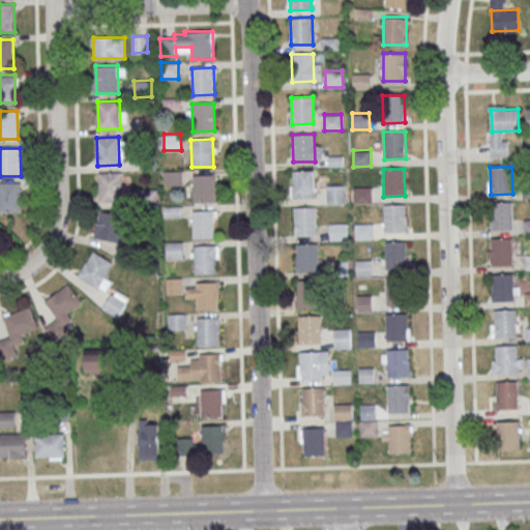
[(164,170),(181,170),(181,186),(164,186),(164,170)]
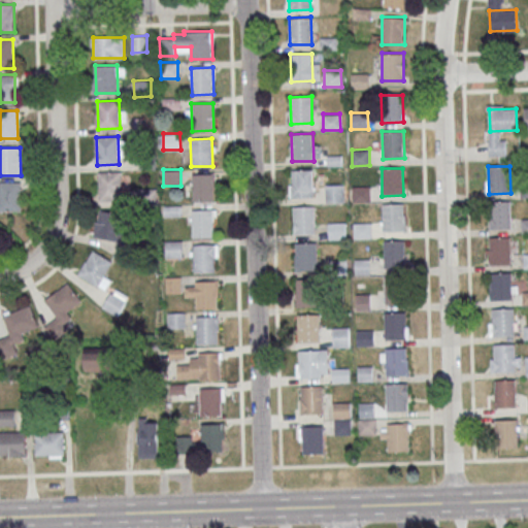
[(292,170),(314,170),(315,197),(293,198),(292,170)]
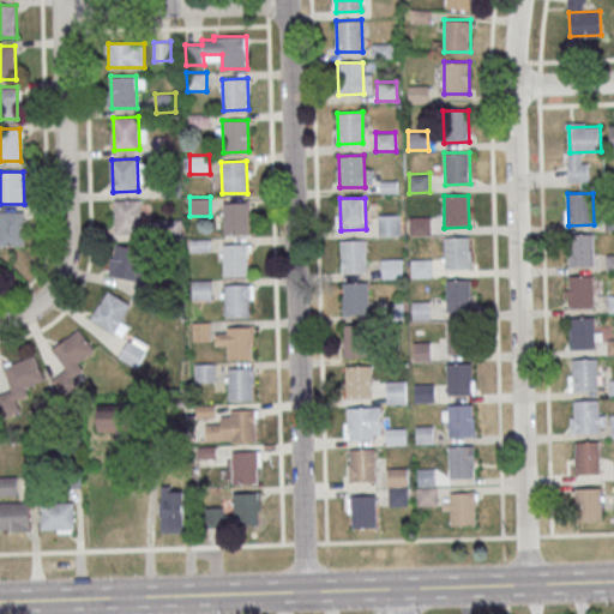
[(140,199),(115,199),(115,233),(140,233),(140,199)]
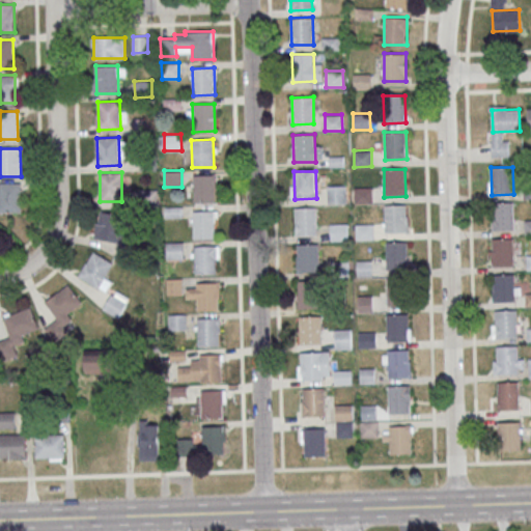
[(193,175),(215,175),(216,202),(194,203),(193,175)]
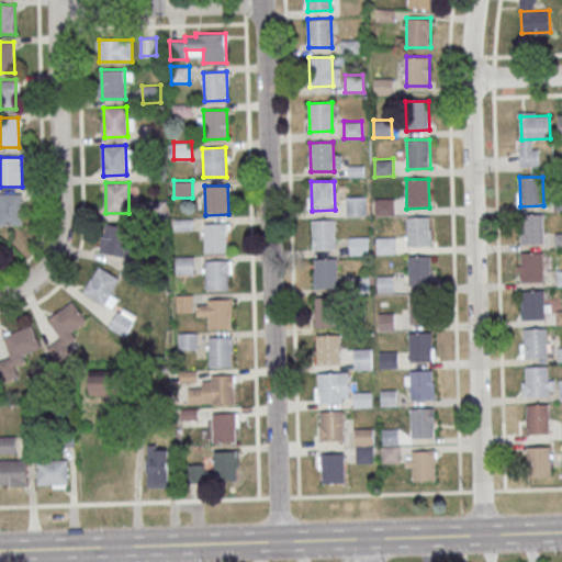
[(0,193),(0,224),(22,225),(22,194),(0,193)]
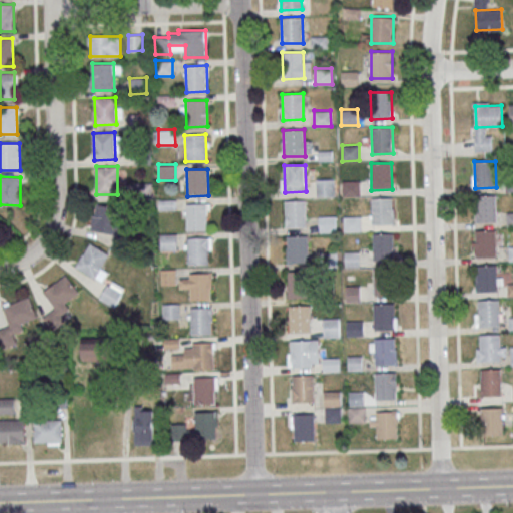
[(317,179),(334,179),(334,195),(317,195),(317,179)]
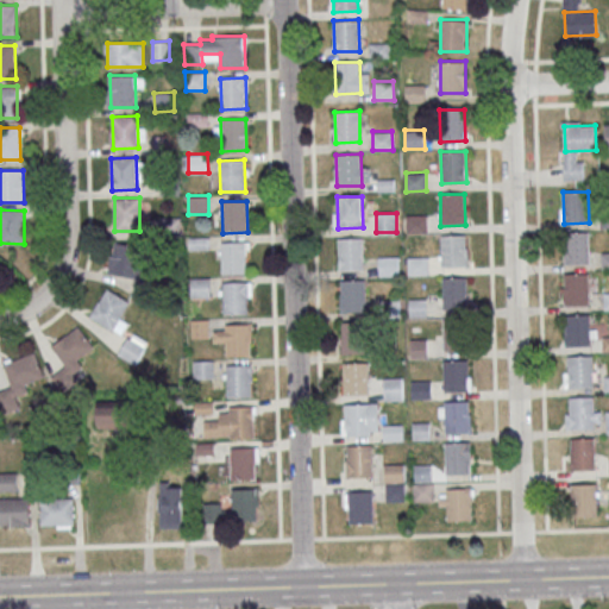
[(407,215),(427,214),(427,233),(407,233),(407,215)]
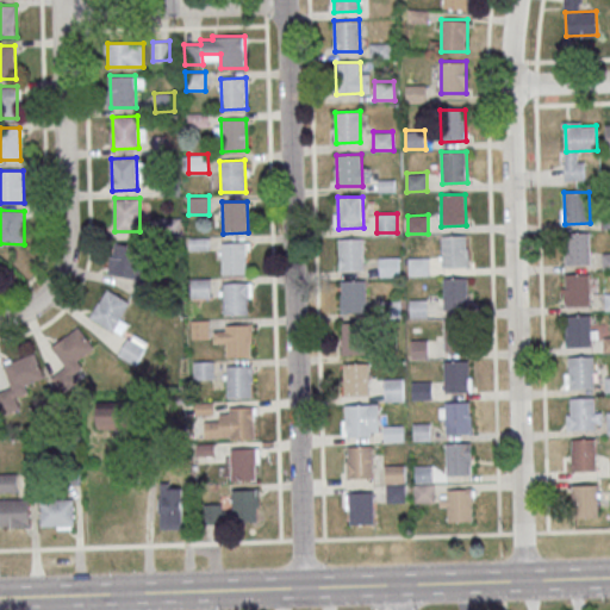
[(565,232),(590,232),(591,263),(566,265),(565,232)]
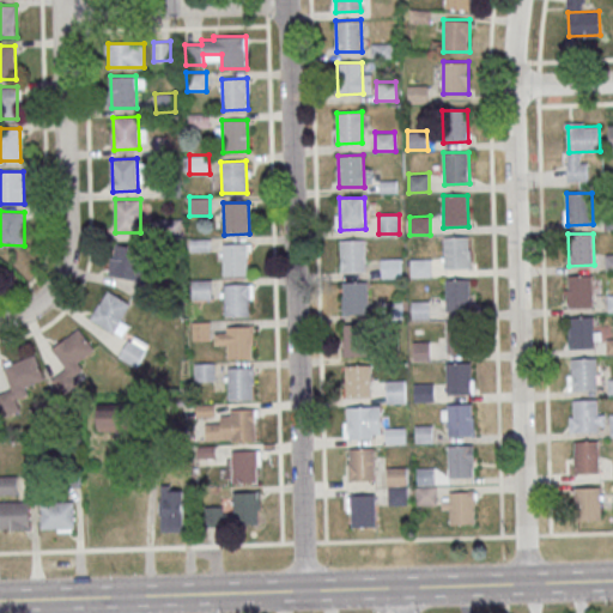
[(444,237),(469,237),(469,268),(445,269),(444,237)]
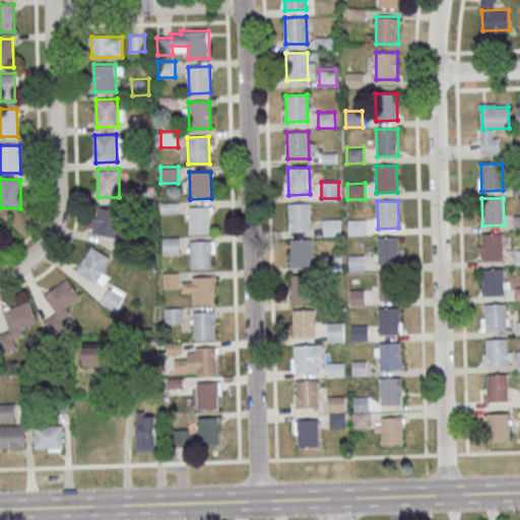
[(289,203),(310,203),(311,230),(289,231),(289,203)]
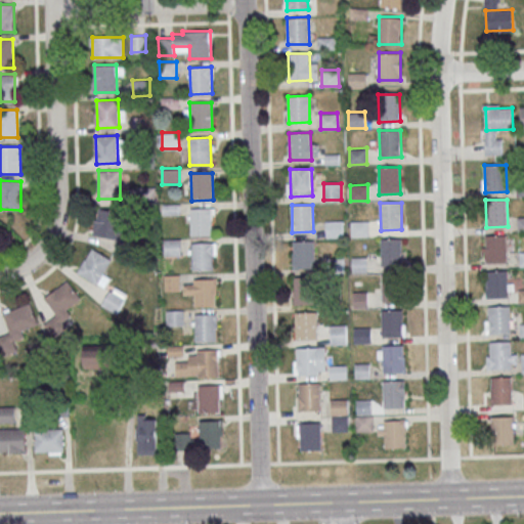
[(189,209),(211,208),(212,234),(190,235),(189,209)]
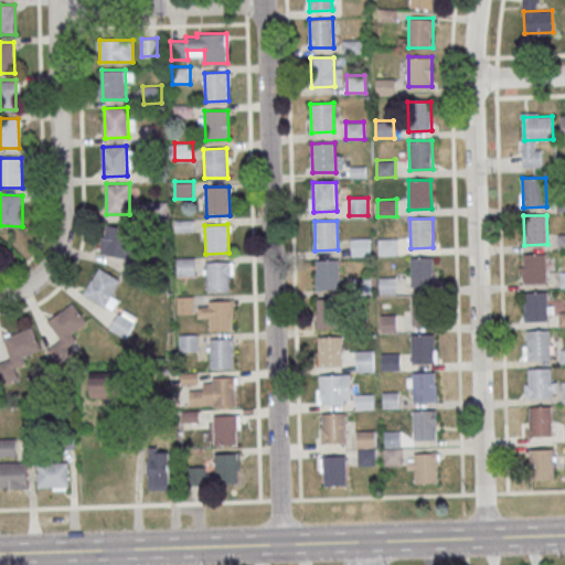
[(130,246),(131,227),(104,226),(103,256),(137,257),(137,247),(130,246)]
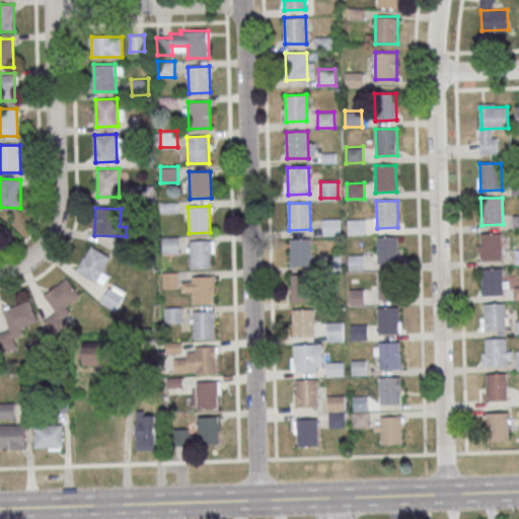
[(322,219),(340,218),(340,234),(322,234),(322,219)]
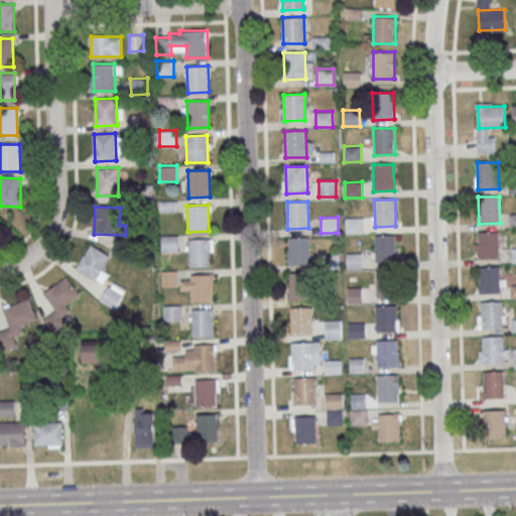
[(345,217),(362,217),(362,233),(346,233),(345,217)]
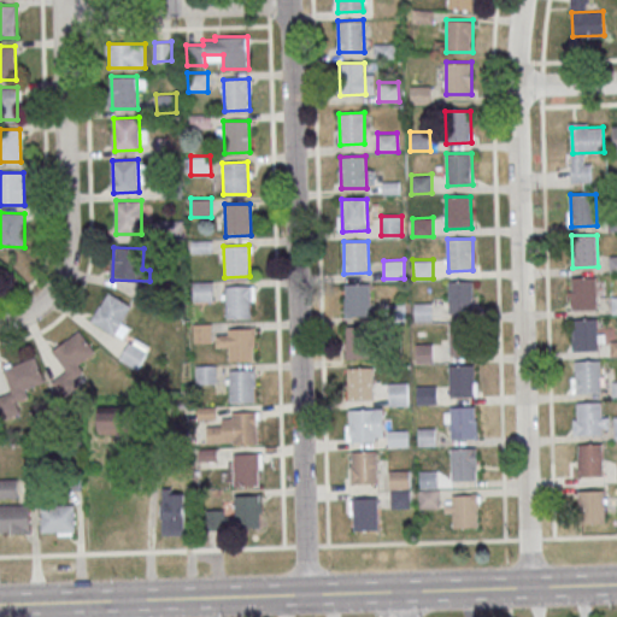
[(571,277),(597,276),(598,309),(573,309),(571,277)]
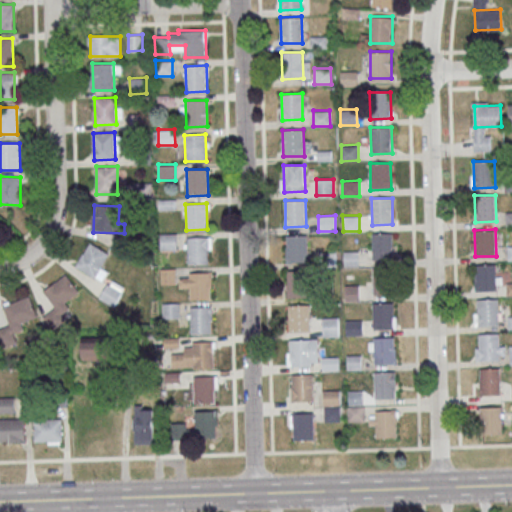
[(372,233),(393,232),(394,259),(373,259),(372,233)]
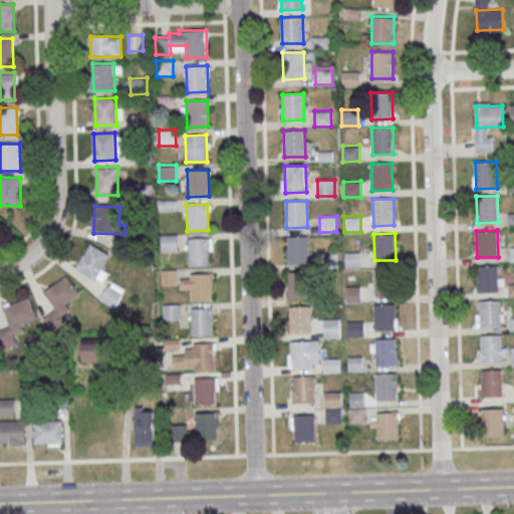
[(161,235),(178,235),(178,251),(161,251),(161,235)]
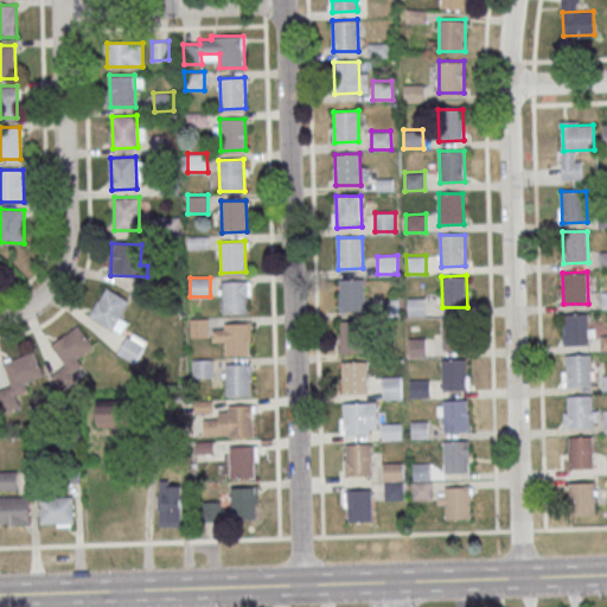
[(340,280),(364,280),(365,311),(340,312),(340,280)]
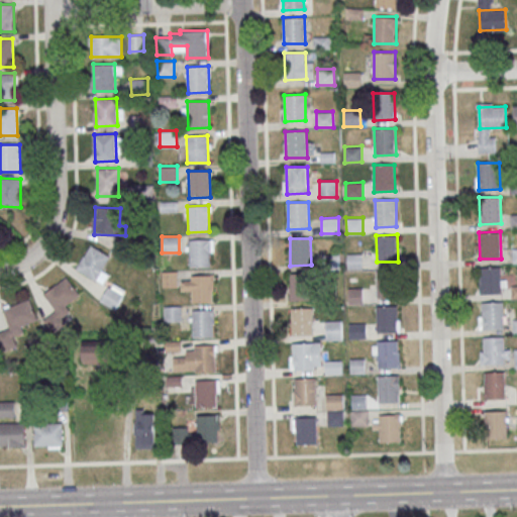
[(189,240),(210,239),(211,266),(190,267),(189,240)]
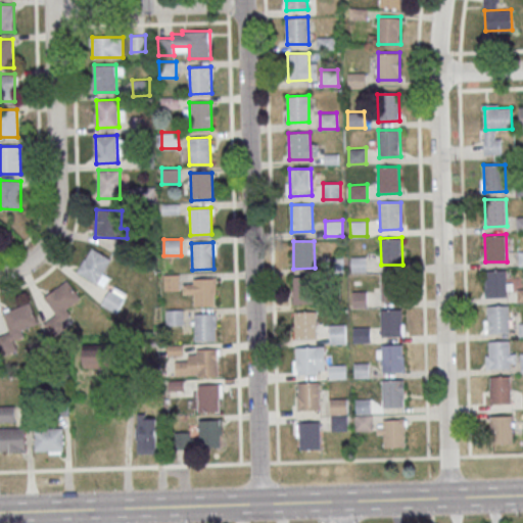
[(106,268),(110,258),(92,247),(78,273),(103,287),(112,271),(106,268)]
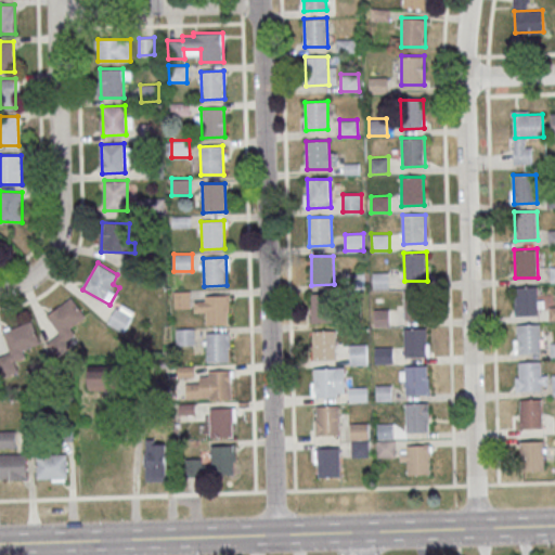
[(347,273),(363,272),(364,289),(347,291),(347,273)]
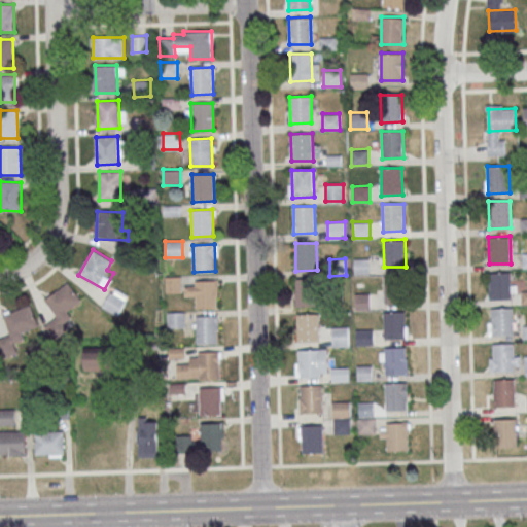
[(354,259),(369,258),(369,275),(355,276),(354,259)]
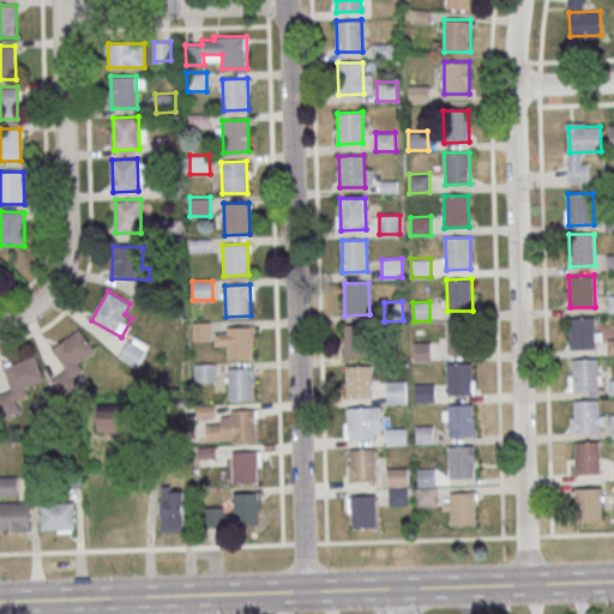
[(570,318),(595,318),(596,349),(571,350),(570,318)]
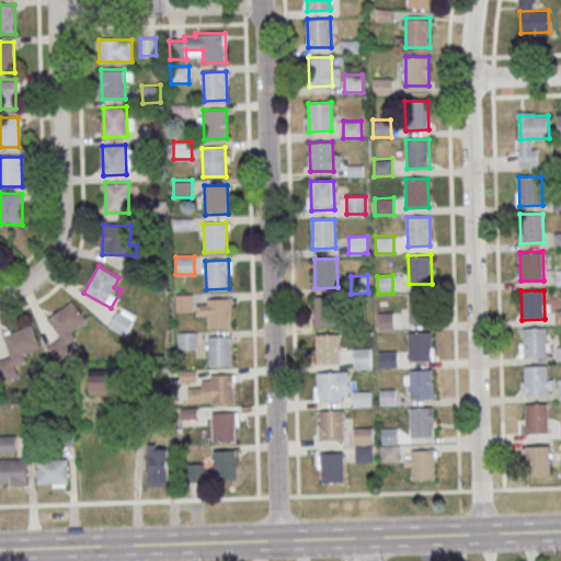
[(409,294),(432,293),(433,322),(410,322),(409,294)]
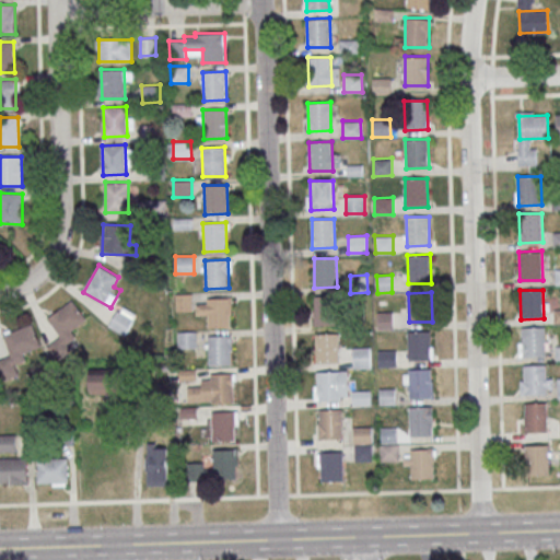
[(175,294),(193,293),(194,311),(175,312),(175,294)]
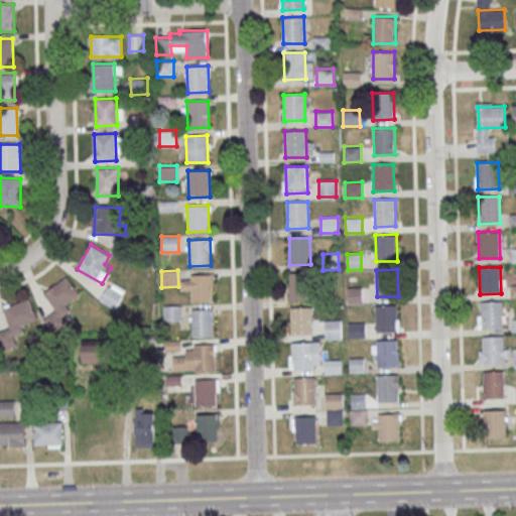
[(289,273),(310,273),(311,299),(290,300),(289,273)]
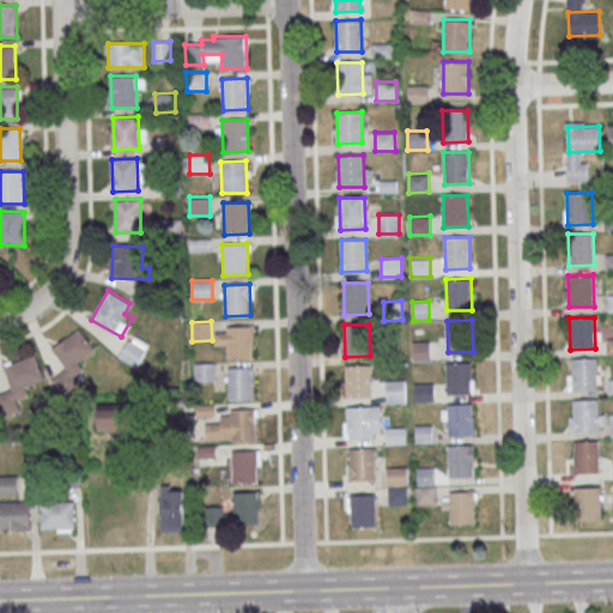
[(228,327),(253,326),(254,358),(229,358),(228,327)]
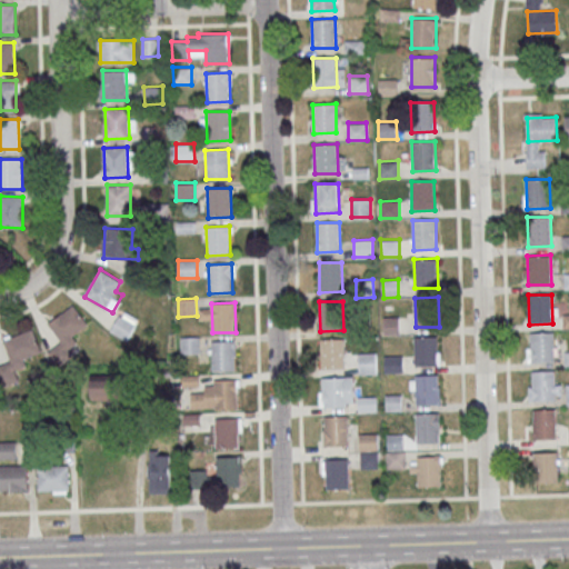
[(88,325),(73,305),(49,323),(62,341),(49,352),(59,367),(73,356),(69,349),(78,343),(73,336),(88,325)]
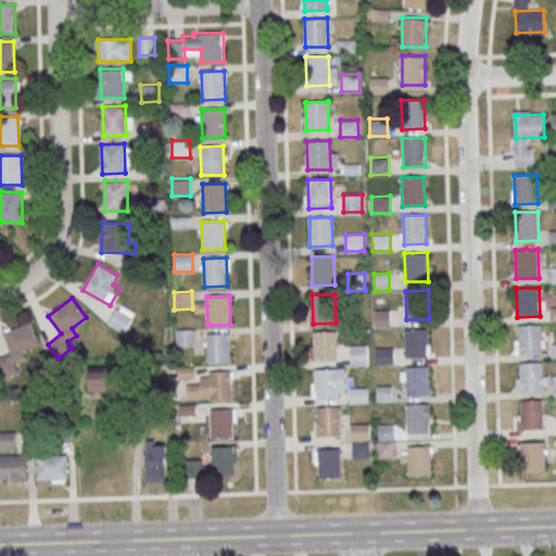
[(124,332),(133,317),(116,308),(109,324),(124,332)]
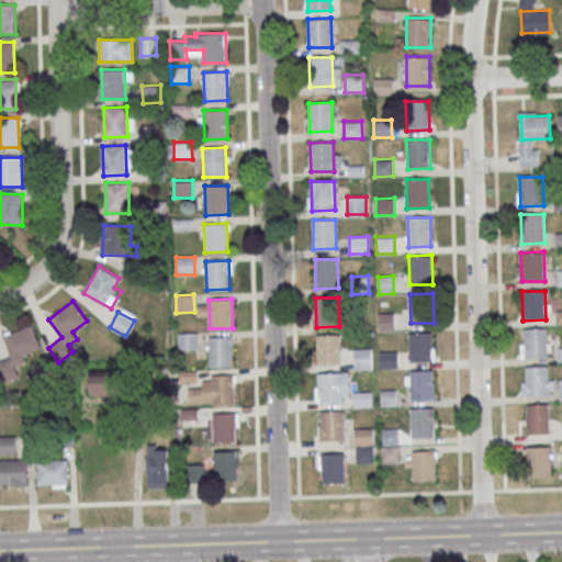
[(379,313),(394,313),(394,330),(379,330),(379,313)]
